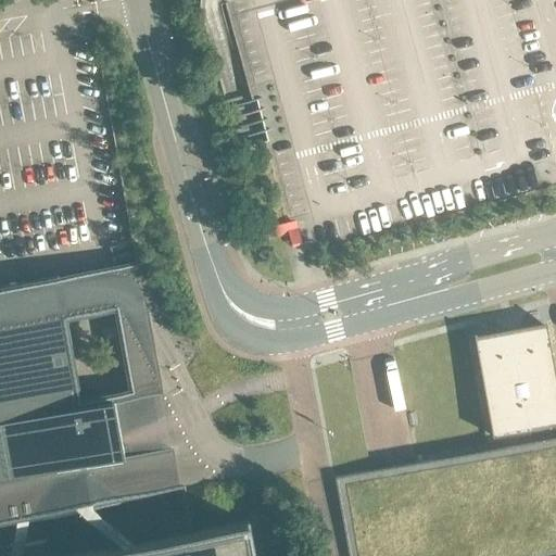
[(555,0),(229,0),(230,2),(226,3),(252,99),(256,99),(267,140),(250,146),(236,149),(275,292),(315,280),(555,215),(555,0)]
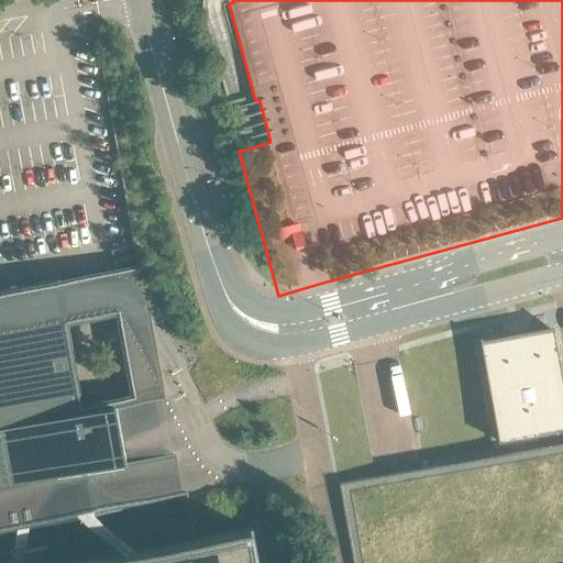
[(0,530),(102,511),(96,471),(127,465),(122,444),(116,407),(85,412),(68,324),(61,278),(0,289),(0,530)]
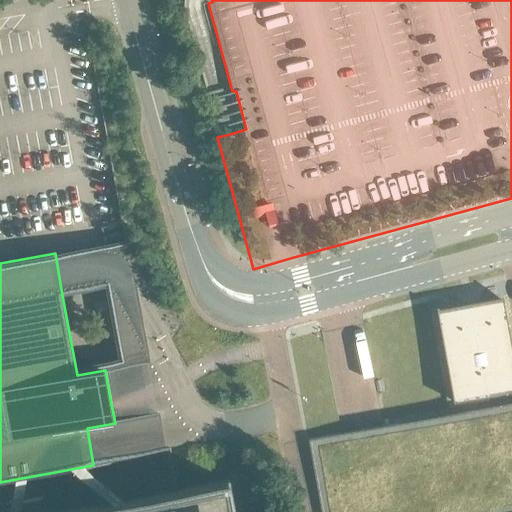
[(440,313),(438,314),(452,392),(454,401),(511,390),(511,345),(504,301),(502,302),(504,310),(468,317),(441,322),(440,313)]
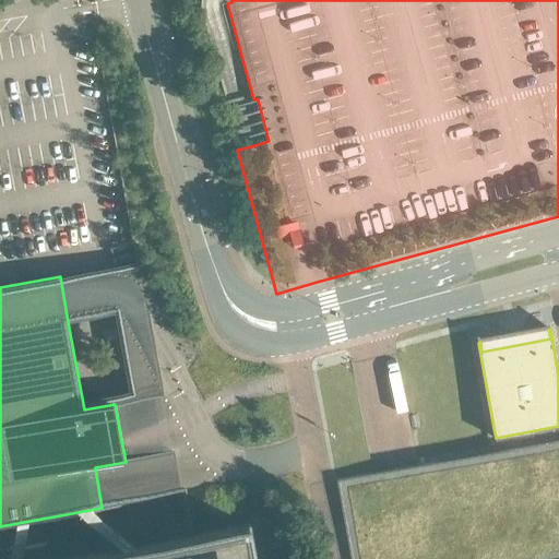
[(257,558),(251,524),(68,558),(59,558),(257,558)]
